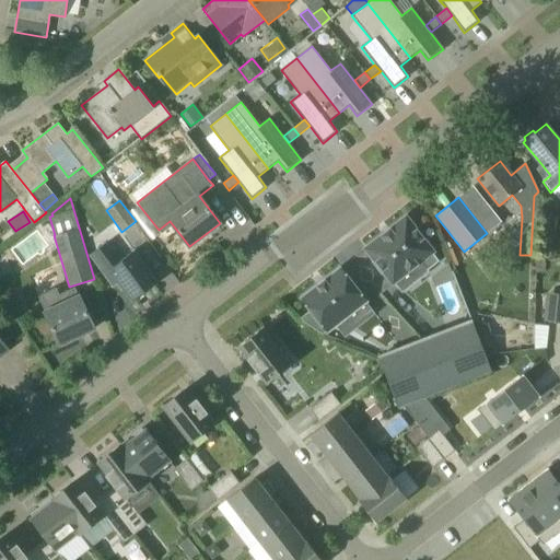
[(381,275),(384,271),(393,283),(420,261),(427,270),(439,261),(432,253),(433,252),(406,218),(366,248),(375,260),(372,263),(381,275)]
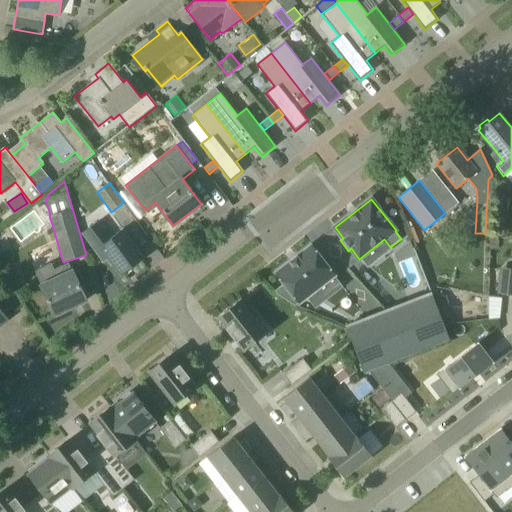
[(110,240),(97,222),(83,233),(104,262),(108,259),(120,275),(143,257),(122,231),(110,240)]
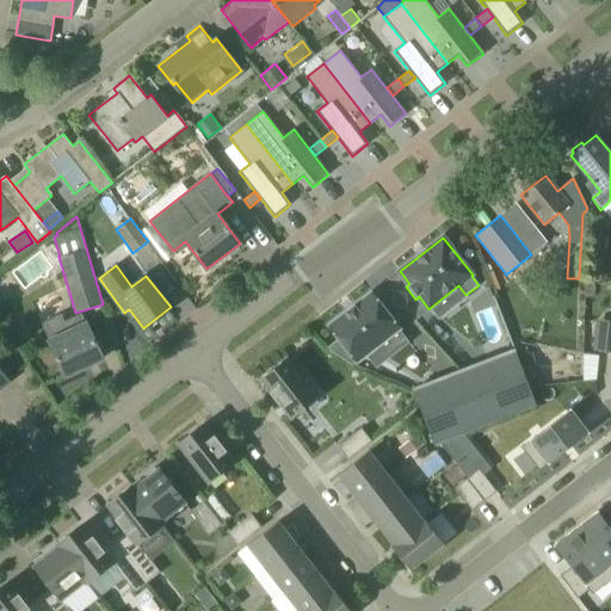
[(339,339),(328,347),(332,352),(352,365),(357,362),(400,329),(371,294),(329,326),(339,339)]
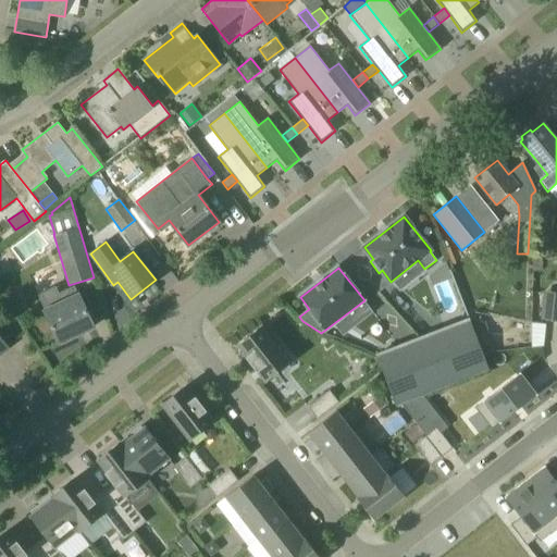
[(94,326),(74,286),(58,294),(54,287),(38,295),(46,311),(45,312),(60,343),(94,326)]
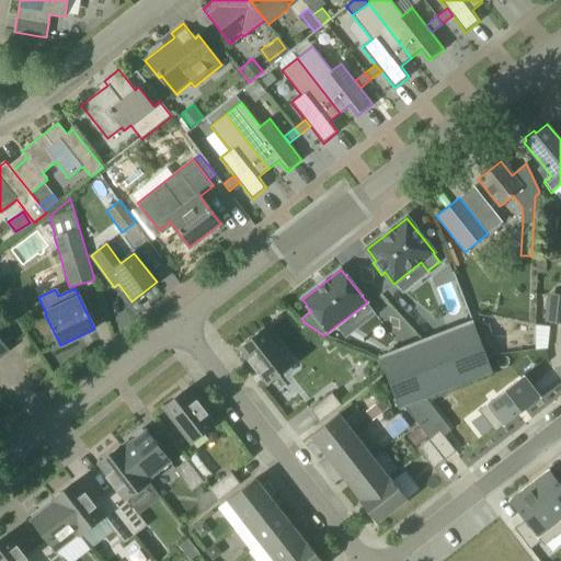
[(560,295),(547,294),(545,321),(560,322),(560,295)]
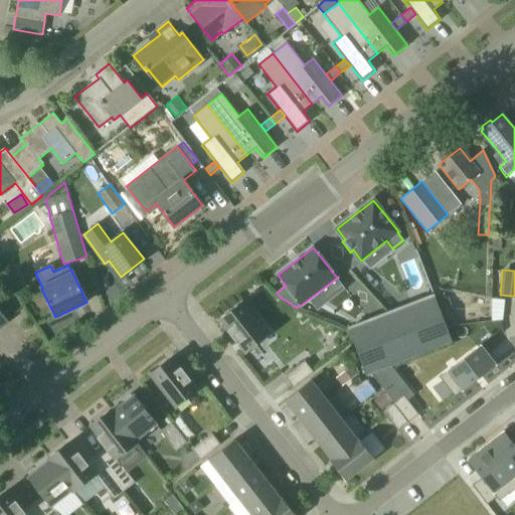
[(501,318),(502,298),(490,297),(489,318),(501,318)]
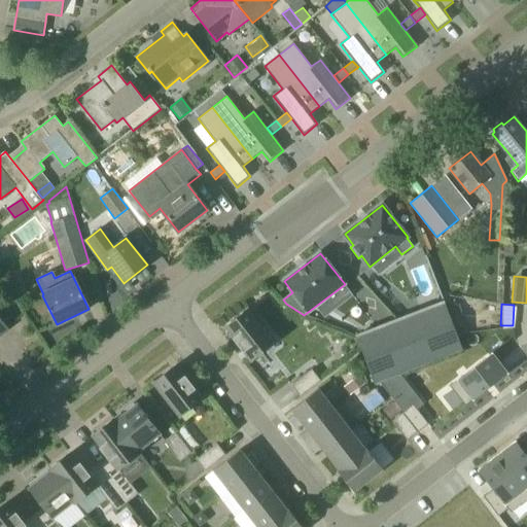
[(454,330),(445,305),(398,322),(356,339),(360,350),(362,355),(372,379),(375,385),(379,383),(462,351),(454,330)]
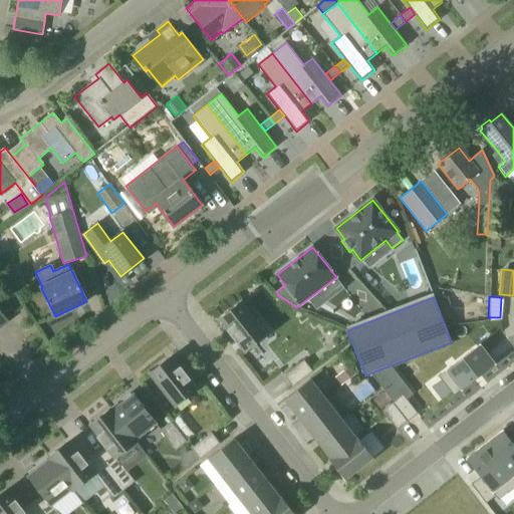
[(245,351),(266,334),(241,302),(221,318),(229,328),(228,329),(245,351)]
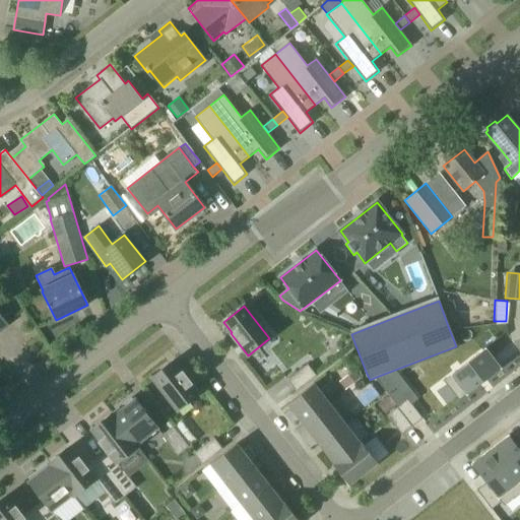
[(466,394),(500,369),(485,349),(451,375),(466,394)]
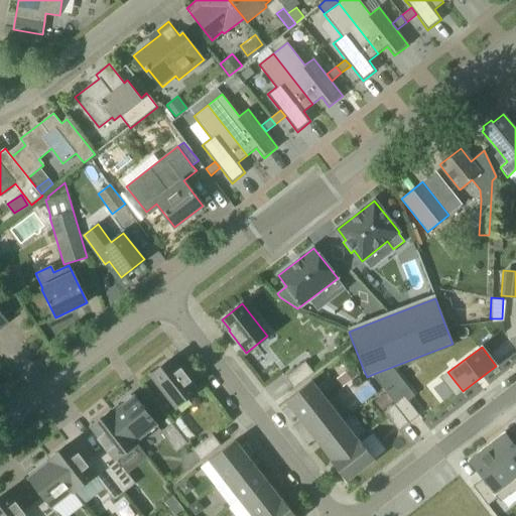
[(179,369),(171,359),(150,375),(175,407),(198,390),(180,368),(179,369)]
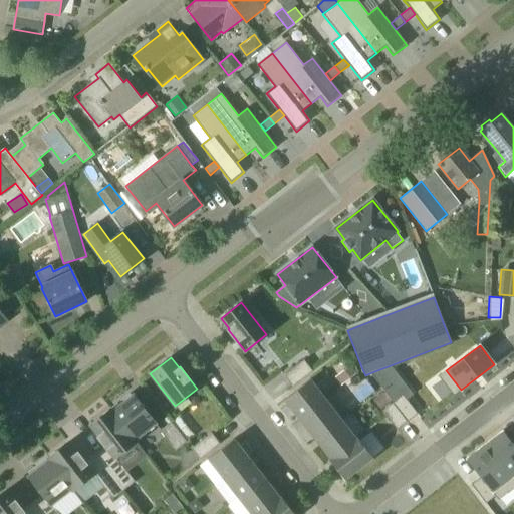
[(292,387),(312,370),(304,360),(284,375),(292,387)]
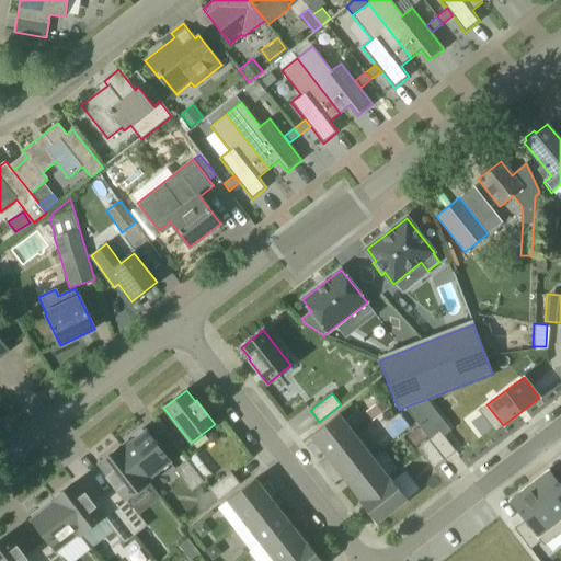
[(382,399),(365,413),(373,422),(389,408),(382,399)]
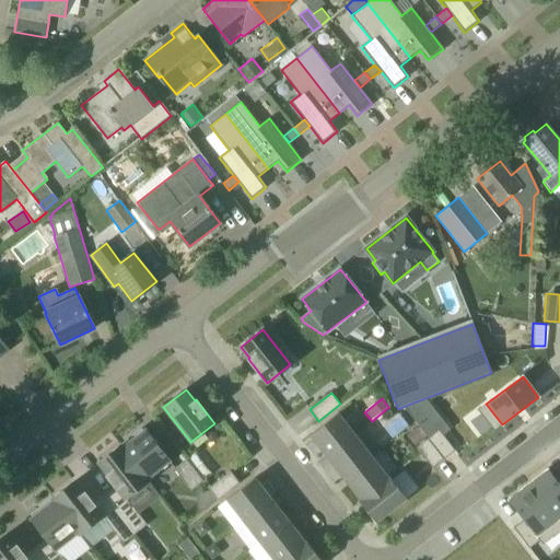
[(327,456),(354,435),(338,413),(310,435),(327,456)]
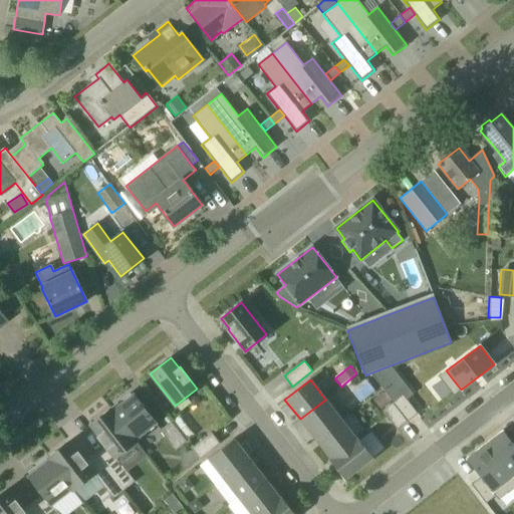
[(368,383),(361,390),(367,399),(375,393),(368,383)]
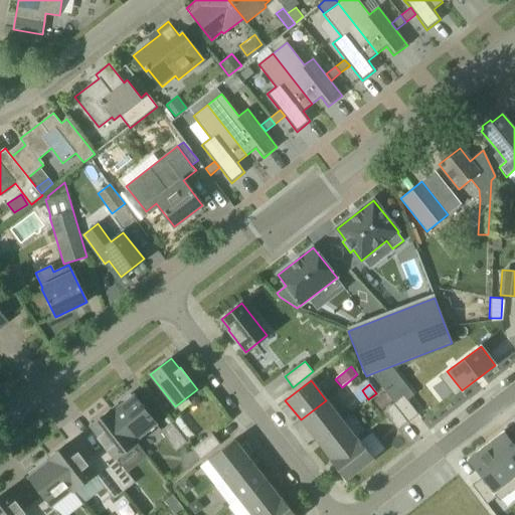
[(157,425),(134,395),(127,400),(125,398),(111,409),(136,442),(157,425)]
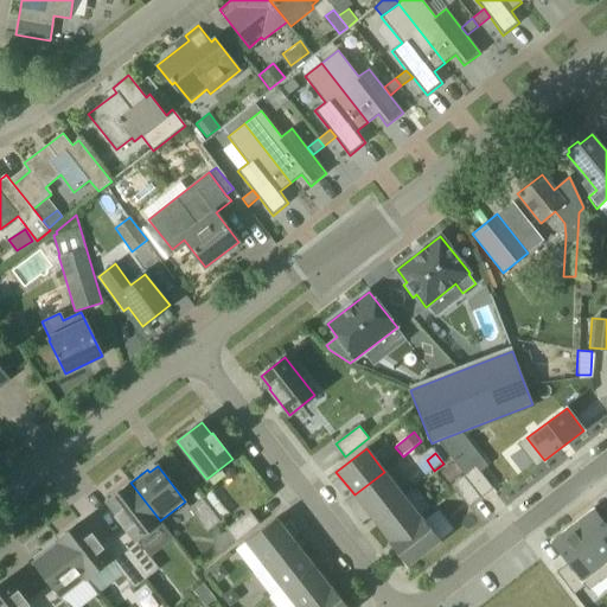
[(475,467),(464,475),(481,498),(492,490),(475,467)]
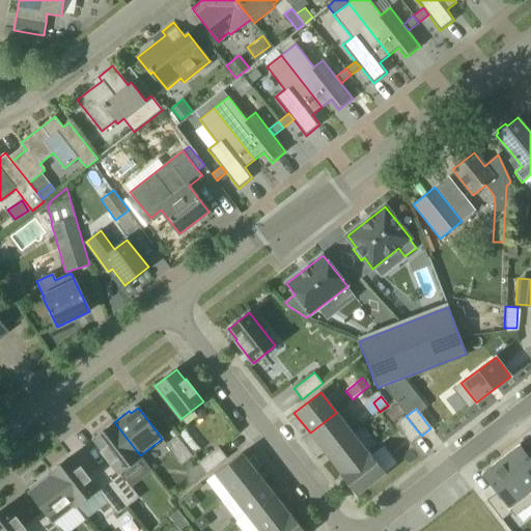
[(326,453),(353,432),(336,413),(310,432),(326,453)]
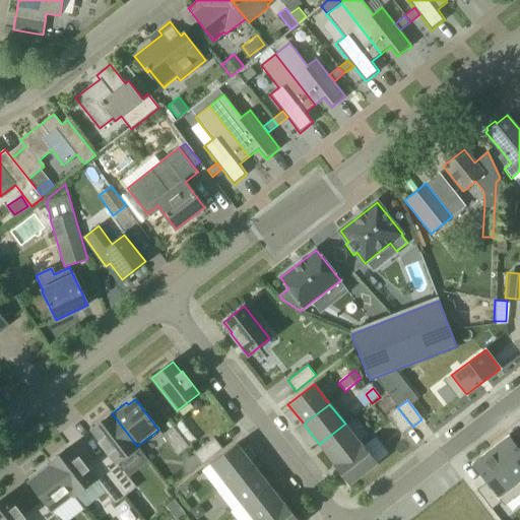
[(401,435),(412,427),(397,407),(387,415),(390,419),(401,435)]
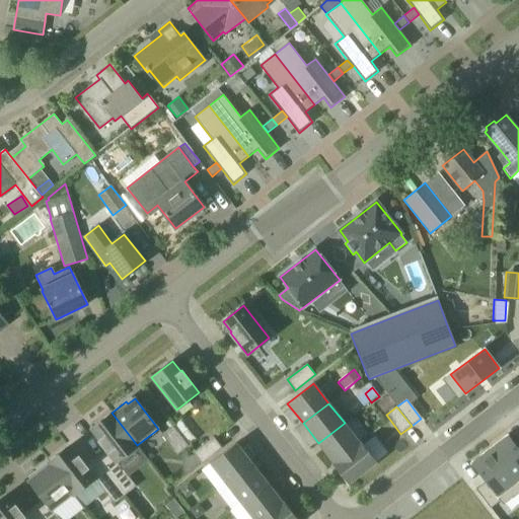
[(116,462),(137,445),(112,413),(91,429),(99,439),(98,440),(116,462)]
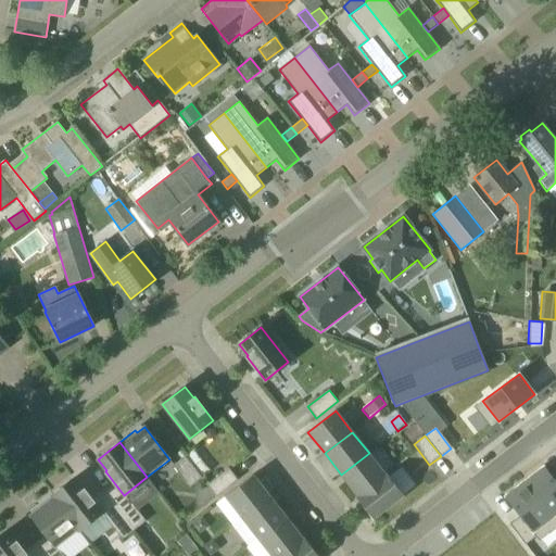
[(357,496),(386,475),(369,453),(341,475),(357,496)]
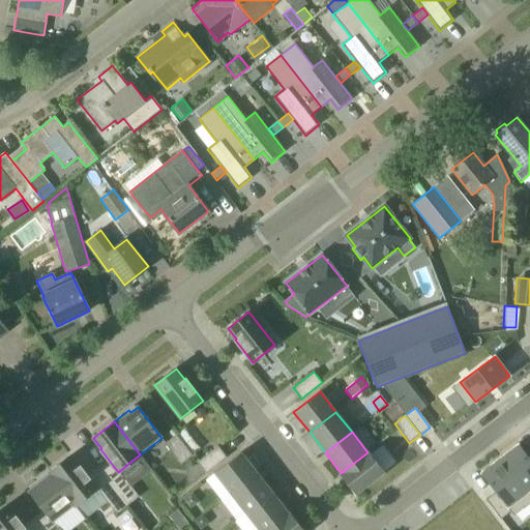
[(181,464),(193,455),(176,435),(165,444),(181,464)]
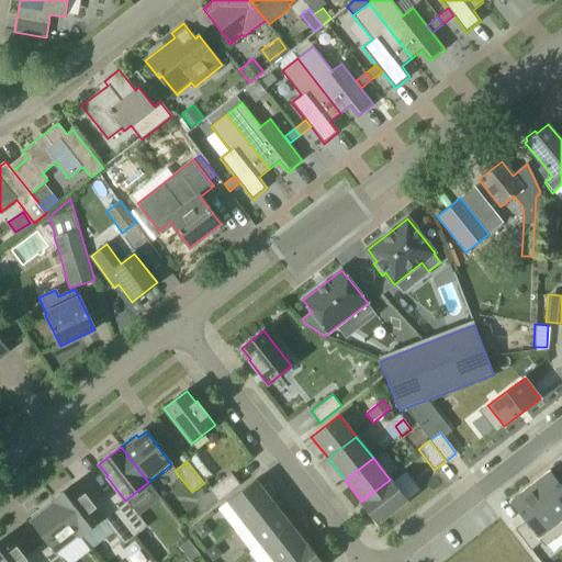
[(561,486),(550,471),(530,486),(558,523),(561,519),(561,486)]
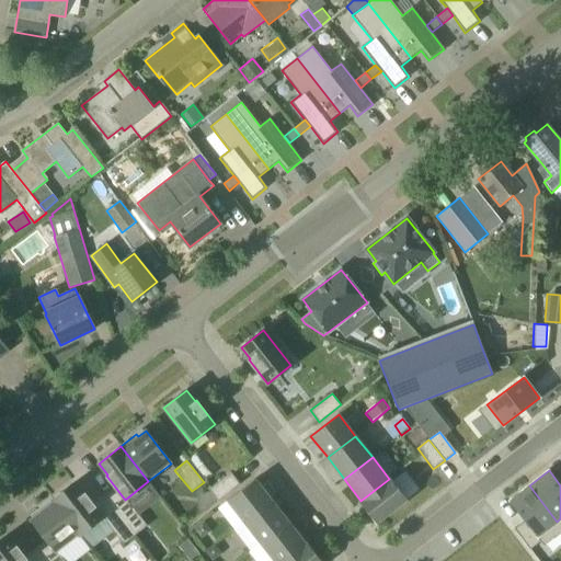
[(218,501),(240,484),(231,472),(212,487),(209,489),(218,501)]
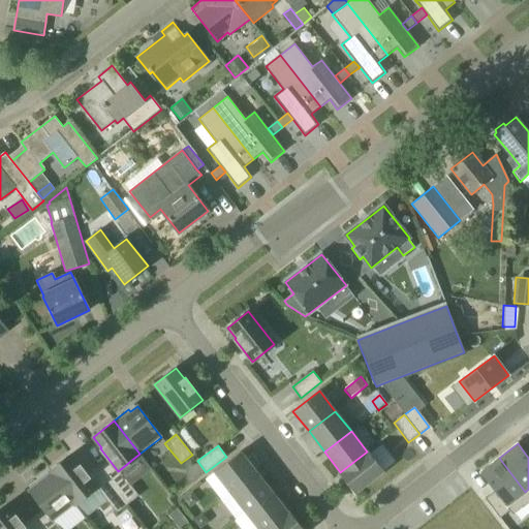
[(354,494),(384,471),(368,450),(367,452),(340,472),(339,473),(354,494)]
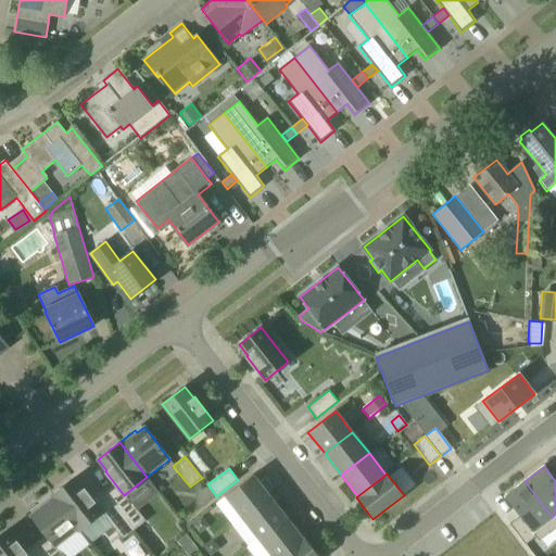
[(242,518),(269,496),(253,475),(225,496),(242,518)]
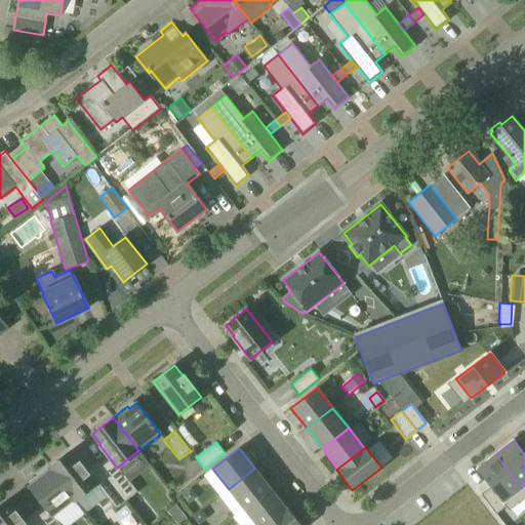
[(79,462),(70,451),(49,468),(74,498),(95,482),(80,461),(79,462)]
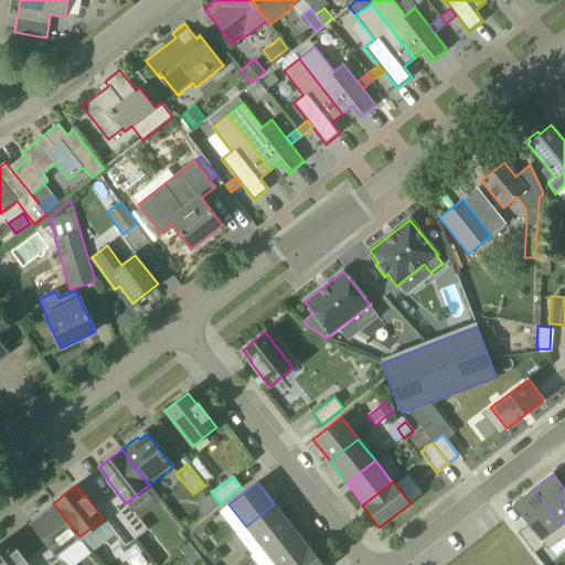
[(561,525),(533,489),(513,504),(529,524),(518,533),(534,553),(546,544),(543,540),(561,525)]
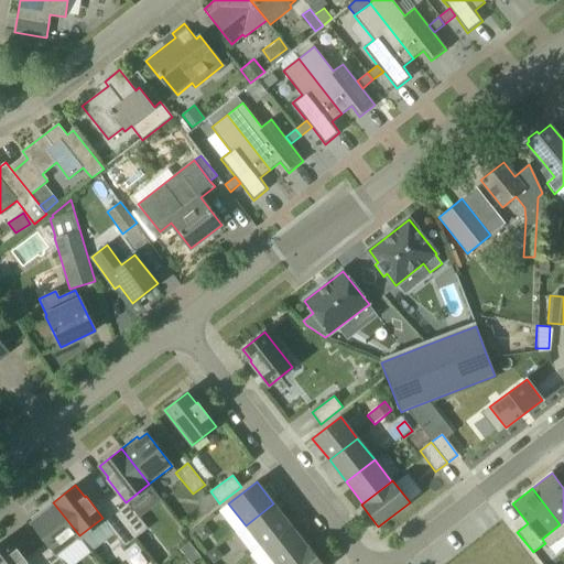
[(56,553),(79,535),(53,502),(38,514),(39,517),(32,522),(56,553)]
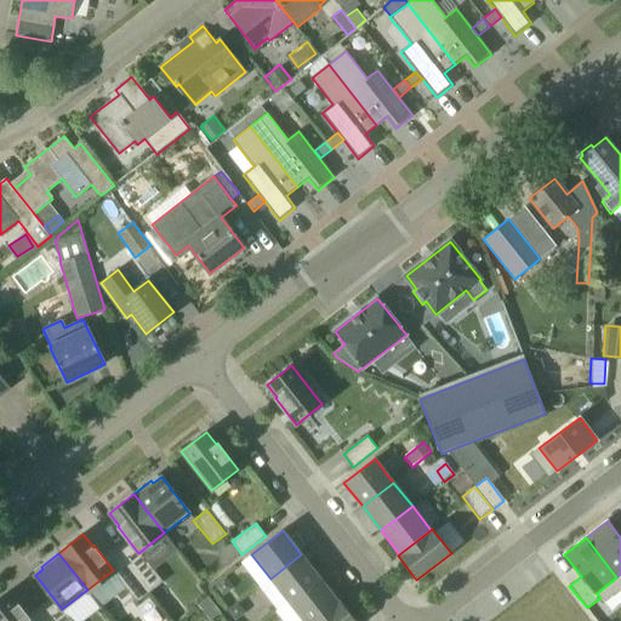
[(289,602),(320,577),(301,554),(271,579),(289,602)]
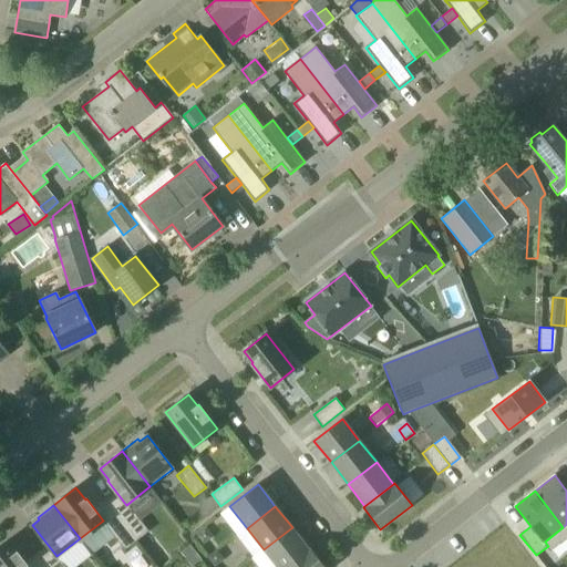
[(136,540),(148,532),(132,509),(120,518),(136,540)]
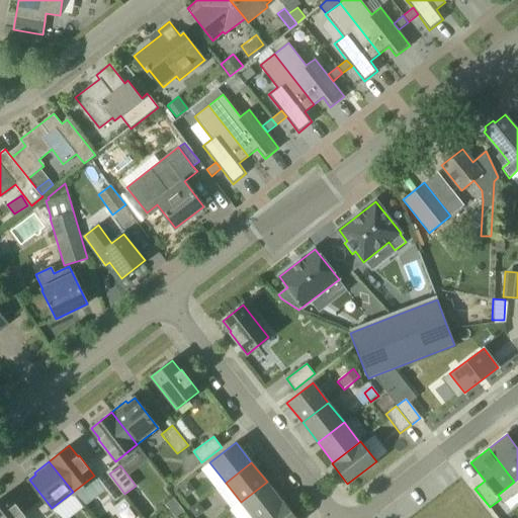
[(114,503),(124,494),(109,473),(98,483),(114,503)]
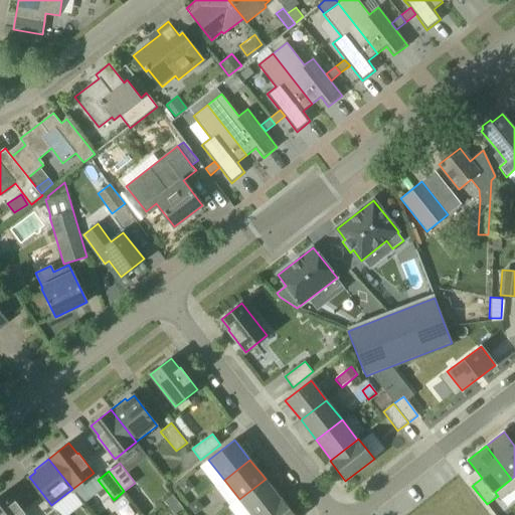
[(251,514),(260,514),(281,499),(266,479),(239,499),(251,514)]
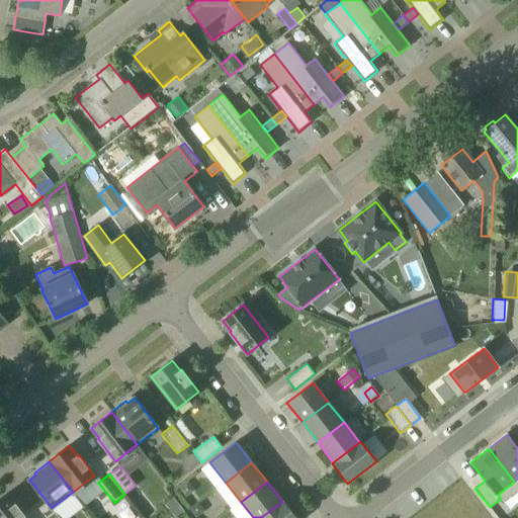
[(14,505),(6,494),(0,499),(0,517),(26,517),(15,504),(14,505)]
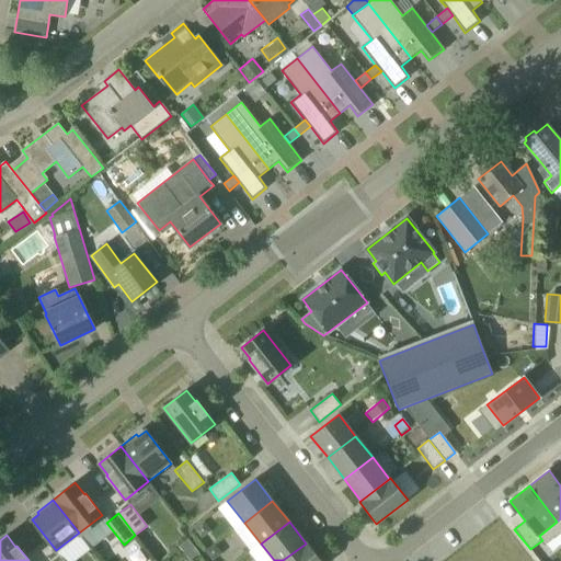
[(321,560),(308,542),(306,544),(283,560),(321,560)]
